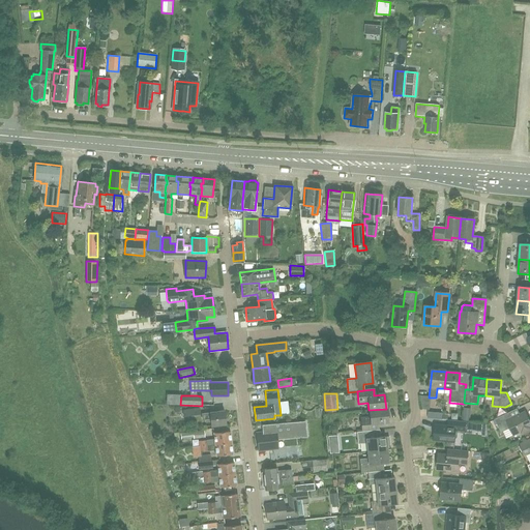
[(183,417),(200,415),(200,408),(182,410),(183,417)]
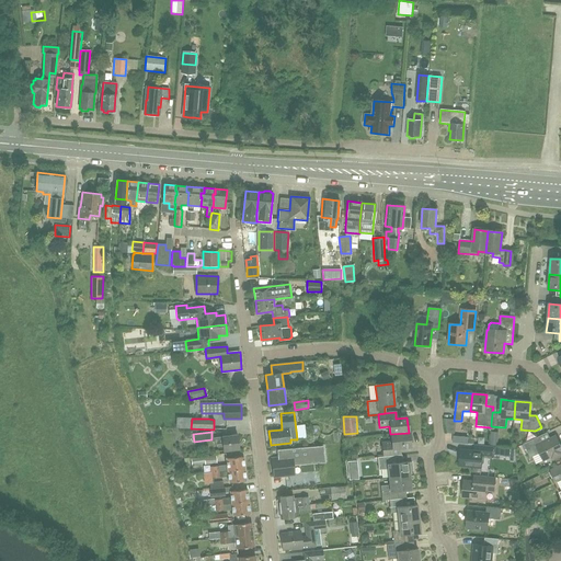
[(400,456),(399,448),(410,447),(409,433),(390,434),(391,443),(381,444),(382,457),(393,456),(400,456)]
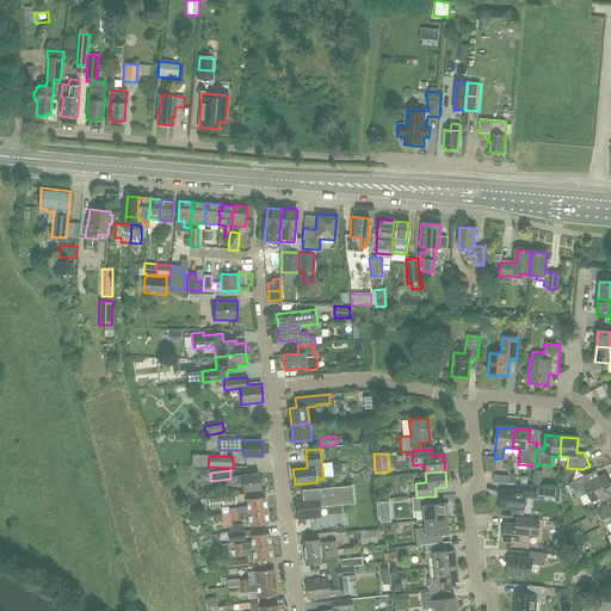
[(260,489),(259,475),(242,476),(233,477),(234,485),(242,483),(244,491),(260,489)]
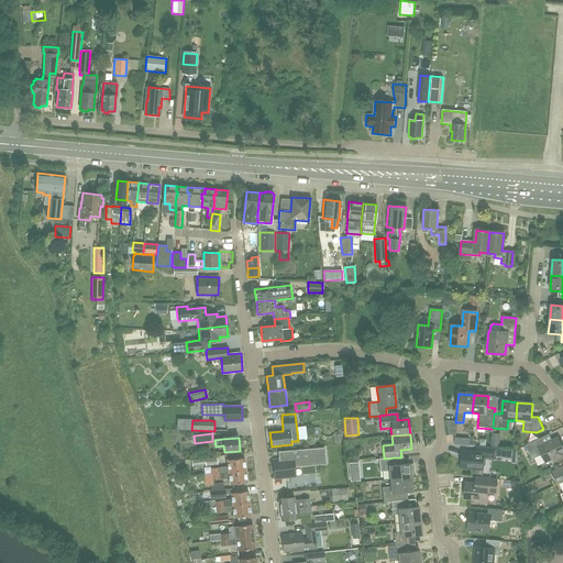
[(562,449),(558,438),(550,441),(550,442),(545,444),(542,438),(525,446),(532,461),(541,455),(545,463),(554,459),(556,462),(562,457),(562,449)]
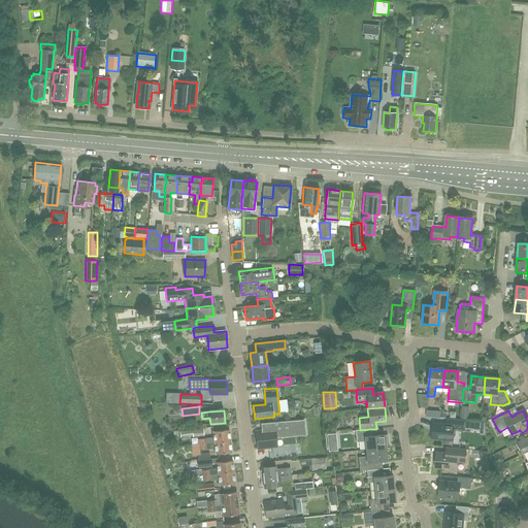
[(464,430),(465,421),(447,419),(447,426),(433,424),(432,439),(447,440),(446,446),(454,447),(455,429),(464,430)]
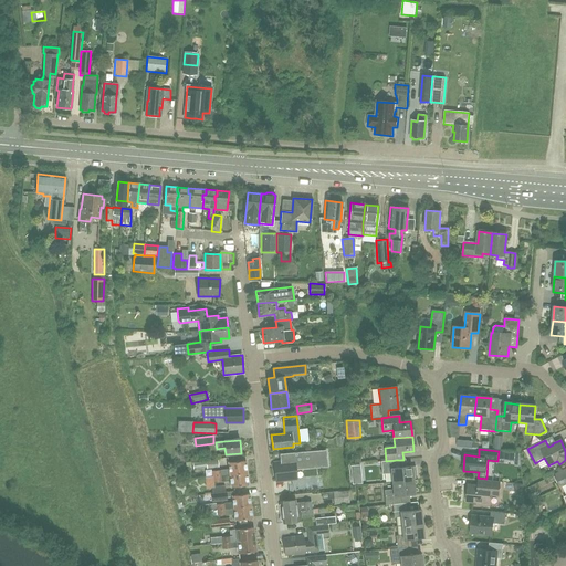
[(281,462),(274,462),(276,482),(296,480),(295,469),(326,465),(324,450),(280,454),(281,462)]
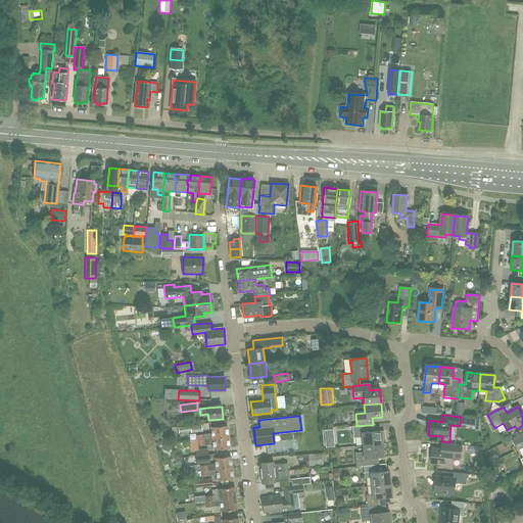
[(191,433),(202,432),(201,425),(187,426),(178,428),(179,433),(191,432),(191,433)]
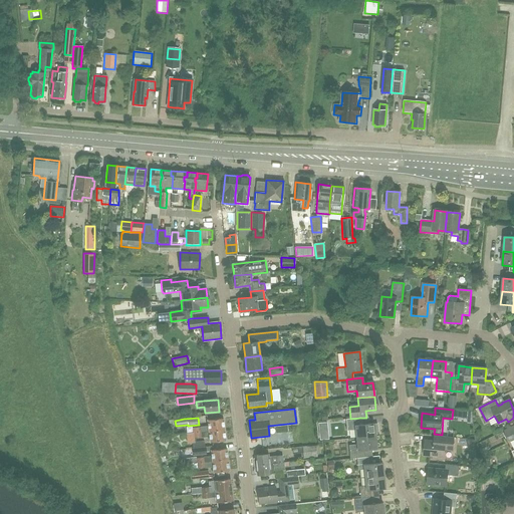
[(355,439),(375,437),(374,432),(377,432),(377,424),(373,425),(373,424),(361,425),(360,418),(350,419),(346,420),(347,430),(354,430),(355,431),(355,439)]
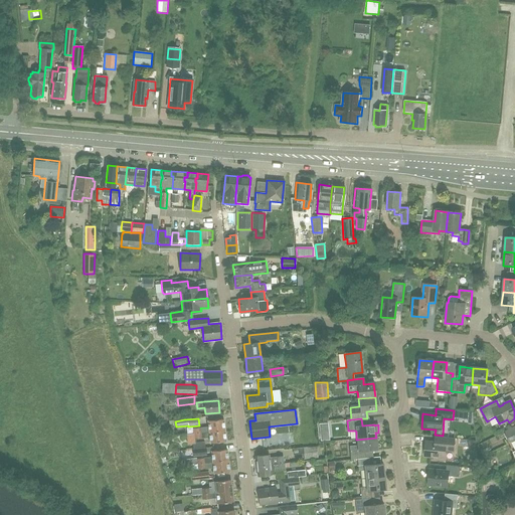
[(193,434),(225,431),(223,419),(207,420),(208,427),(193,428),(193,434)]
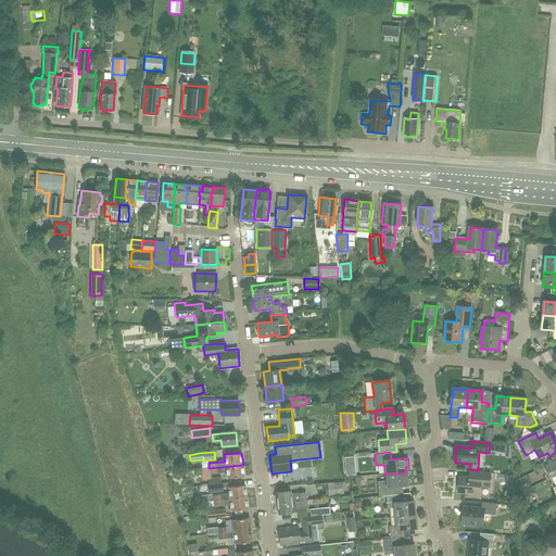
[(555,475),(555,460),(545,466),(551,478),(555,475)]
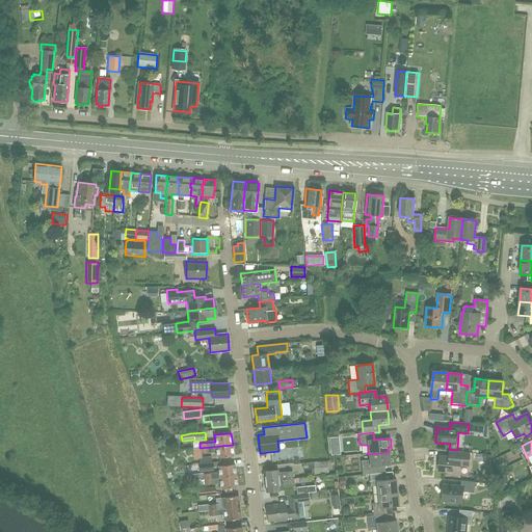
[(233,445),(200,448),(201,453),(216,452),(217,458),(234,456),(233,445)]
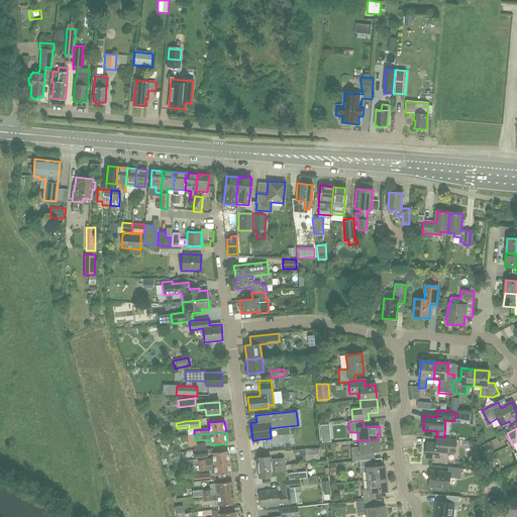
[(455,453),(456,440),(455,440),(448,439),(436,438),(436,444),(427,443),(426,458),(447,460),(447,453),(455,453)]
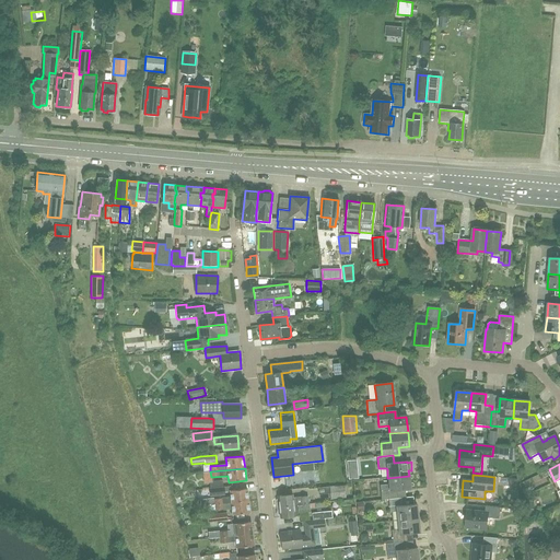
[(397,499),(397,491),(410,489),(409,476),(387,478),(388,485),(380,486),(381,500),(388,500),(397,499)]
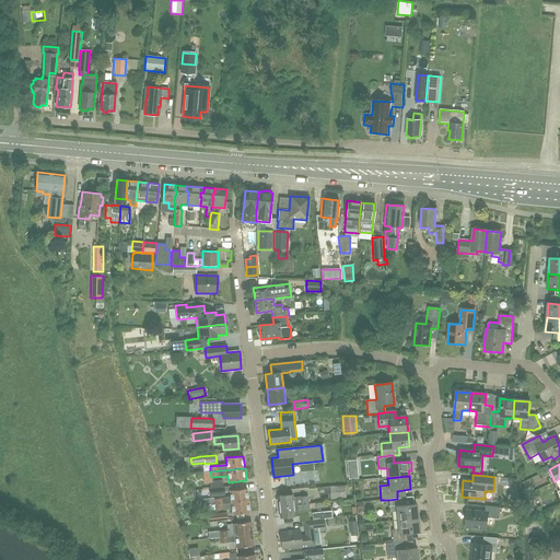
[(329,487),(330,493),(330,500),(346,499),(345,486),(329,487)]
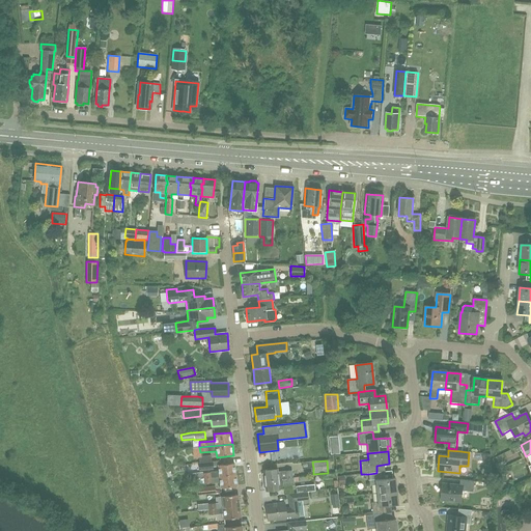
[(197,479),(235,475),(234,464),(218,466),(218,471),(210,472),(210,473),(196,474),(197,479)]
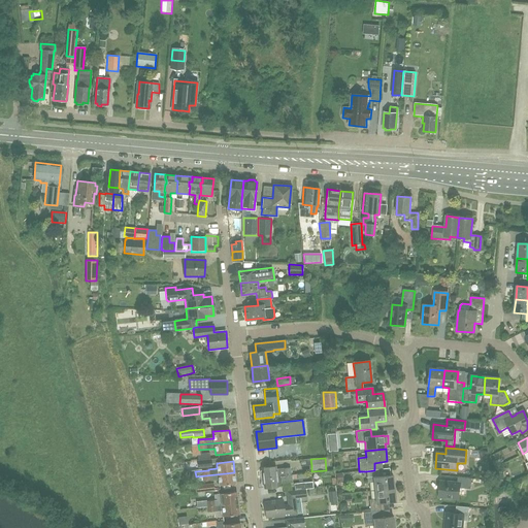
[(261,479),(291,474),(290,467),(283,468),(283,469),(275,470),(275,466),(262,468),(262,471),(261,471),(261,479)]
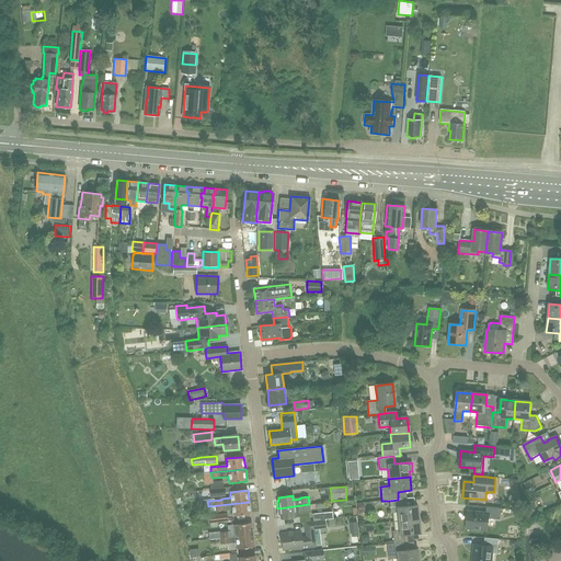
[(398,522),(419,519),(416,505),(403,506),(403,499),(398,500),(389,501),(390,514),(397,513),(398,522)]
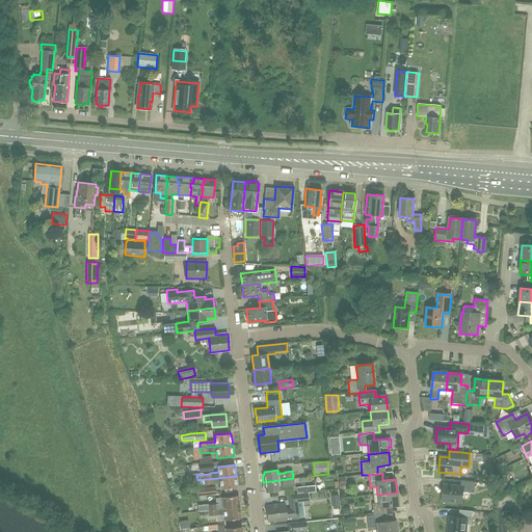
[(236,476),(197,480),(197,485),(219,483),(220,489),(237,487),(236,476)]
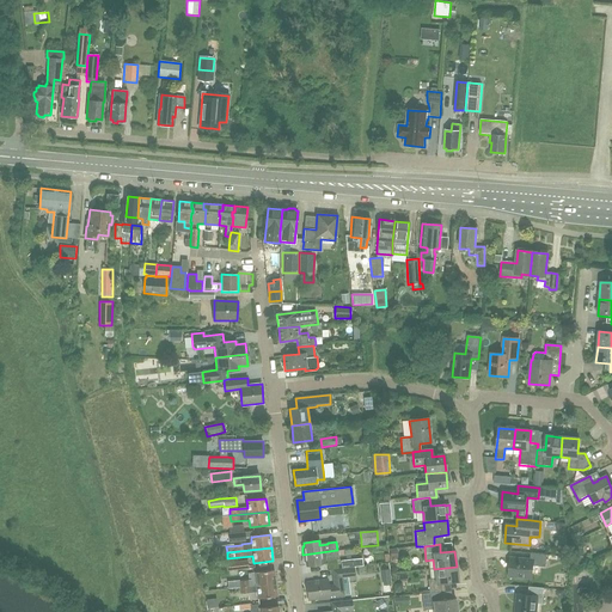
[(337,550),(303,555),(304,562),(306,562),(306,565),(322,564),(322,561),(329,560),(330,560),(337,560),(337,550)]
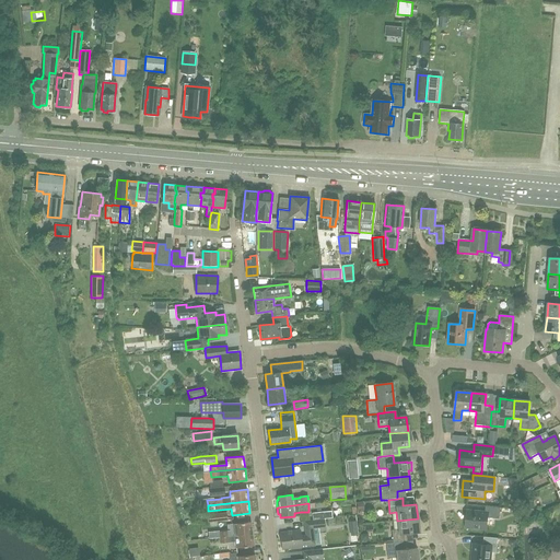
[(499,520),(500,509),(485,506),(485,514),(466,512),(465,527),(487,529),(488,518),(499,520)]
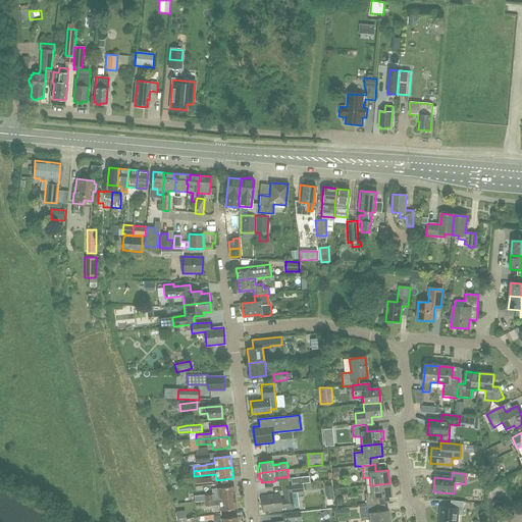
[(302,483),(310,483),(309,476),(291,478),(292,484),(302,483)]
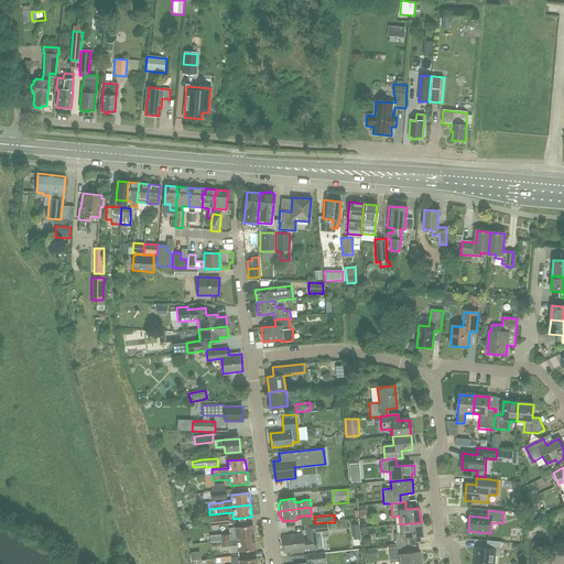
[(327,529),(326,522),(315,523),(305,524),(307,539),(303,539),(303,537),(302,537),(302,534),(282,537),(284,554),(304,552),(317,550),(316,533),(327,531),(327,529)]
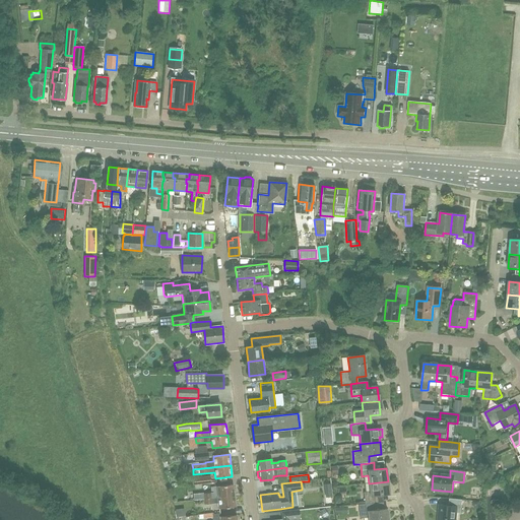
[(365,505),(374,504),(378,503),(377,497),(389,495),(388,481),(369,483),(370,492),(364,493),(365,505)]
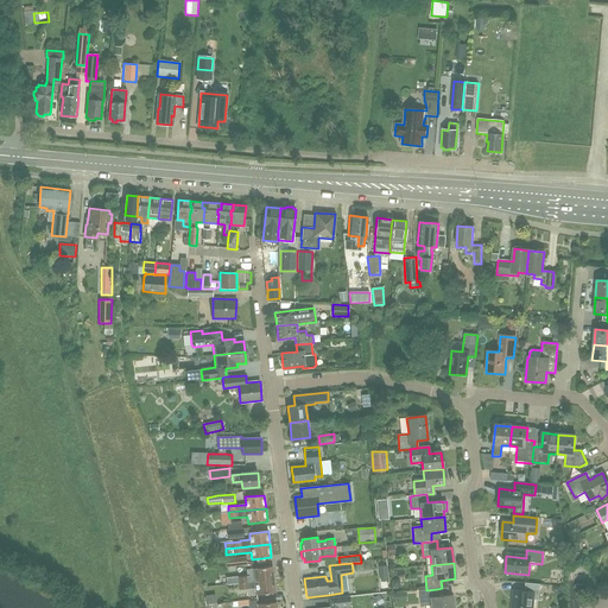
[(255,582),(273,581),(272,567),(254,569),(254,576),(248,576),(229,578),(230,584),(239,583),(248,583),(255,582)]
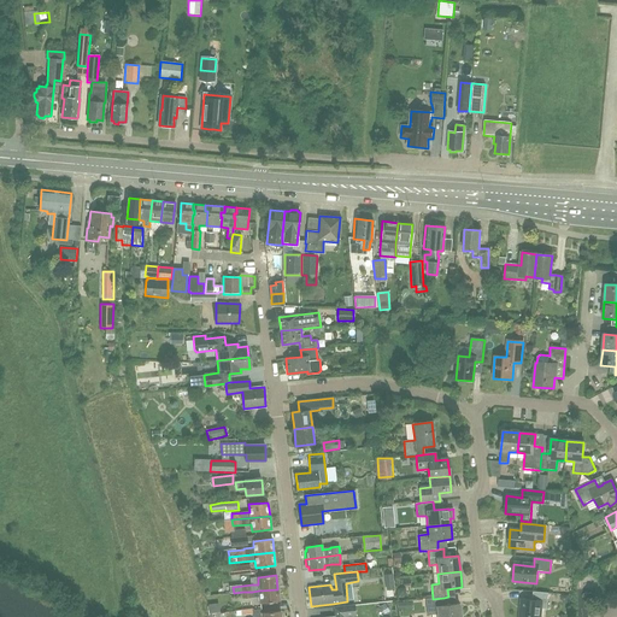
[(376,587),(385,586),(383,575),(375,577),(376,587)]
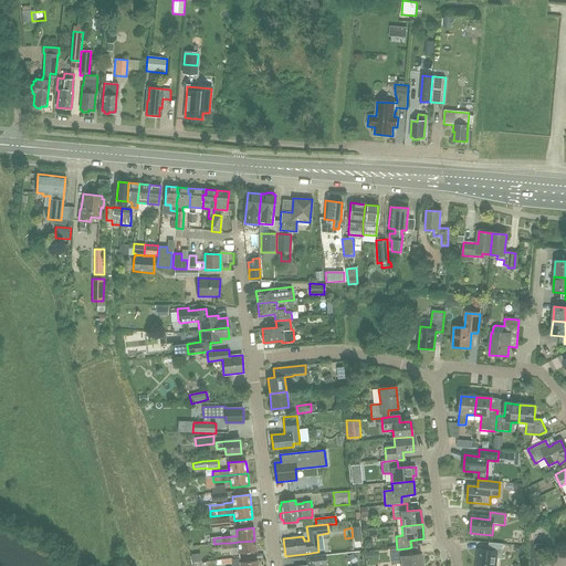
[(254,541),(238,542),(238,547),(239,554),(257,552),(254,541)]
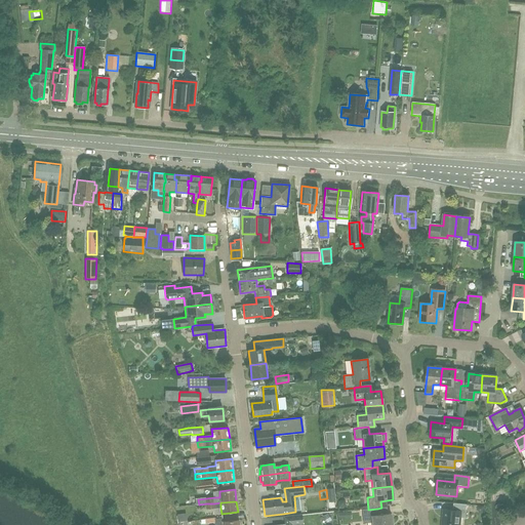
[(453,503),(452,512),(443,511),(442,524),(460,524),(461,519),(465,519),(467,506),(453,503)]
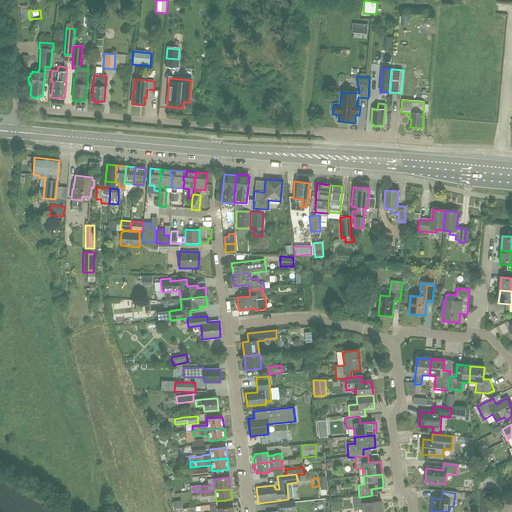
[(362,511),(381,511),(381,502),(368,503),(368,496),(359,497),(353,498),(354,511),(362,510),(362,511)]
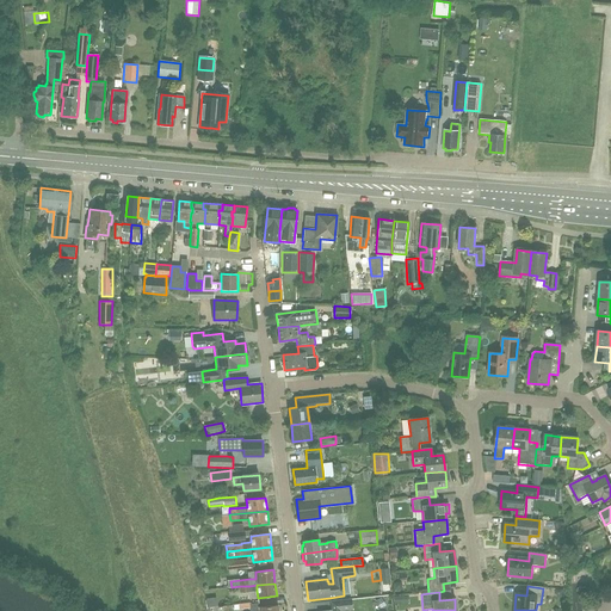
[(340,610),(352,610),(351,599),(331,600),(332,610),(328,610),(340,610)]
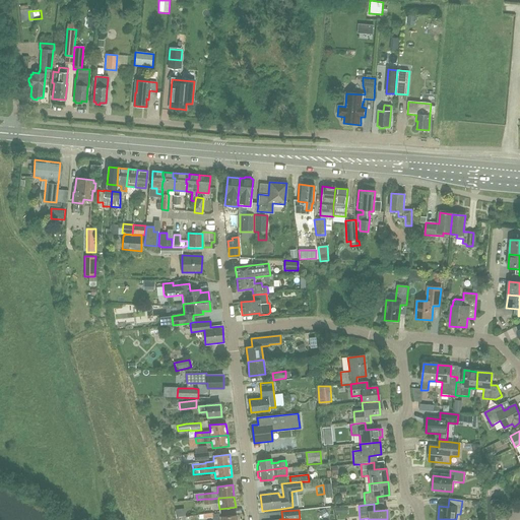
[(331,517),(330,510),(323,511),(324,518),(331,517)]
